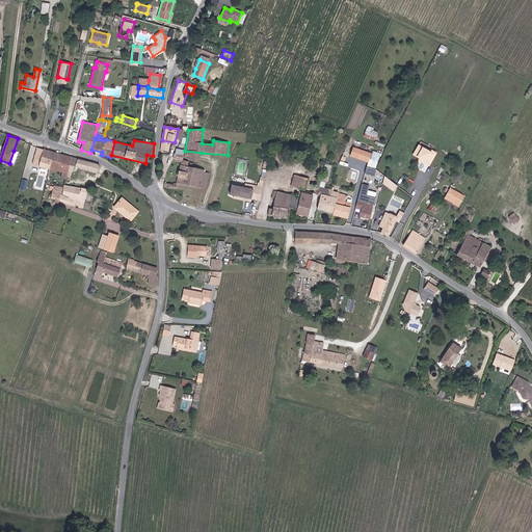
[(431,165),(439,151),(420,142),(414,154),(421,157),(419,160),(431,165)]
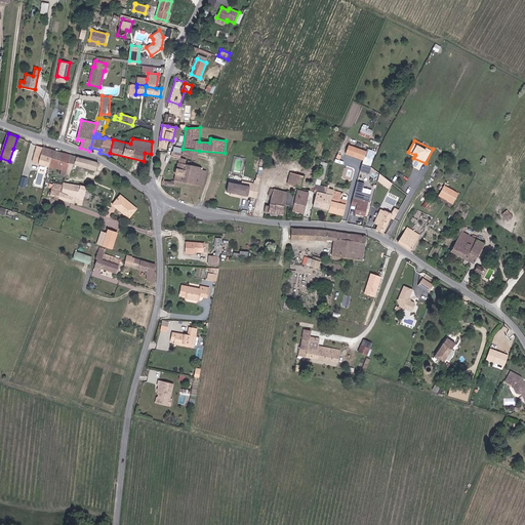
[(41,155),(43,148),(37,146),(32,161),(42,164),(48,166),(51,158),(41,155)]
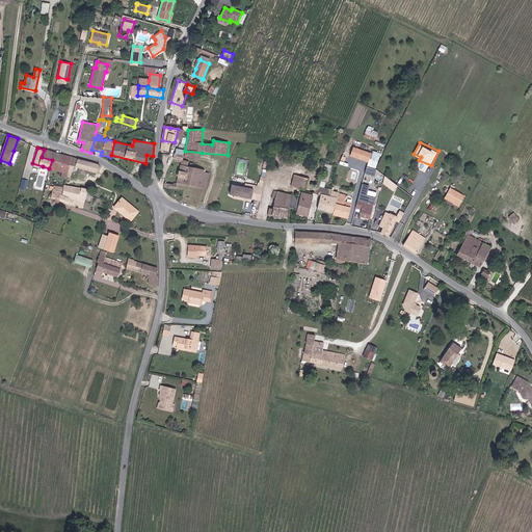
[(350,156),(368,162),(371,155),(352,149),(350,156)]
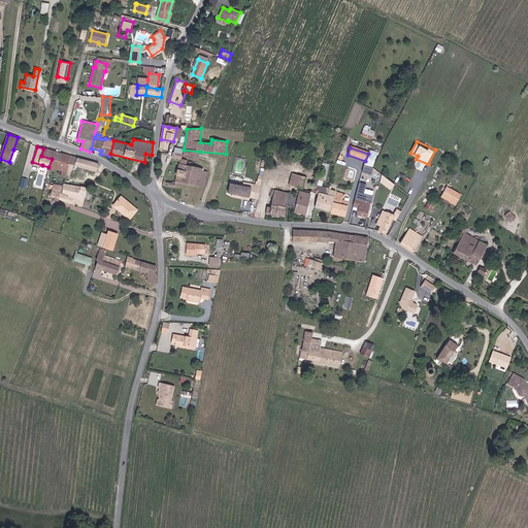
[(63,154),(43,149),(41,156),(52,159),(60,161),(63,154)]
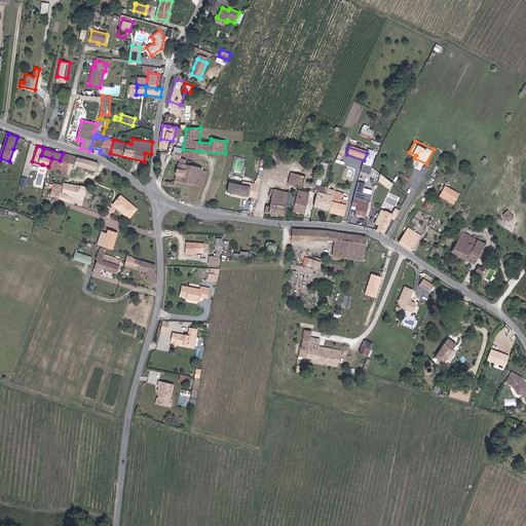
[(199,151),(183,149),(182,156),(197,160),(199,151)]
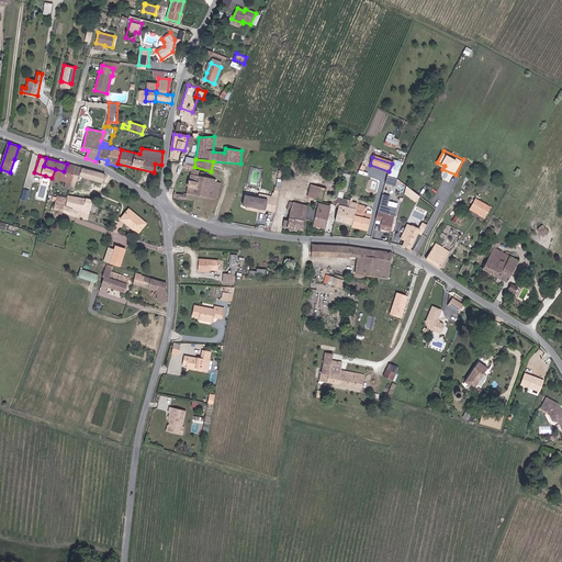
[(187,194),(195,195),(200,176),(201,171),(192,169),(194,164),(184,161),(182,168),(189,169),(188,170),(191,171),(187,193),(187,194)]
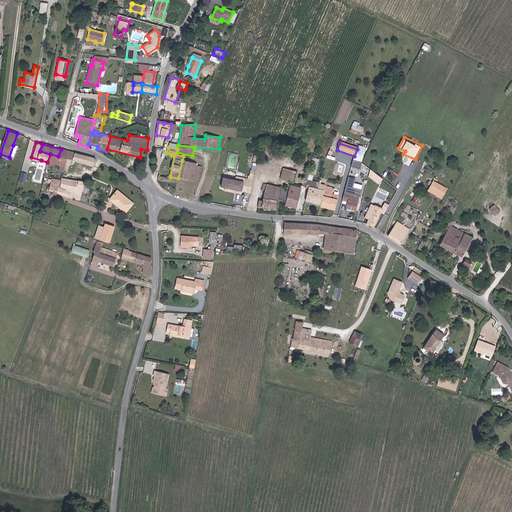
[(58,156),(50,154),(47,162),(60,166),(59,171),(63,172),(64,171),(69,151),(61,149),(58,156)]
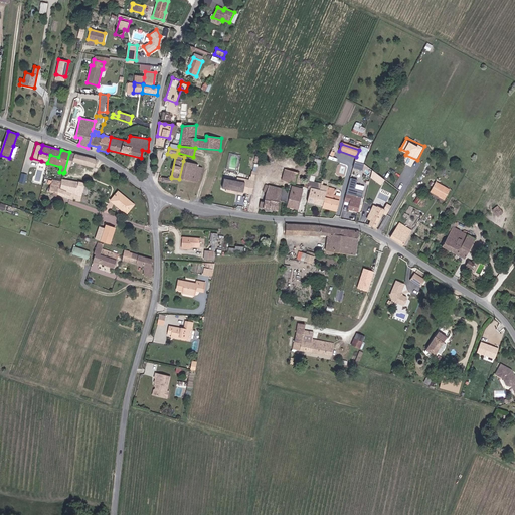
[(94,168),(97,160),(69,152),(64,172),(67,173),(69,167),(70,167),(71,161),(94,168)]
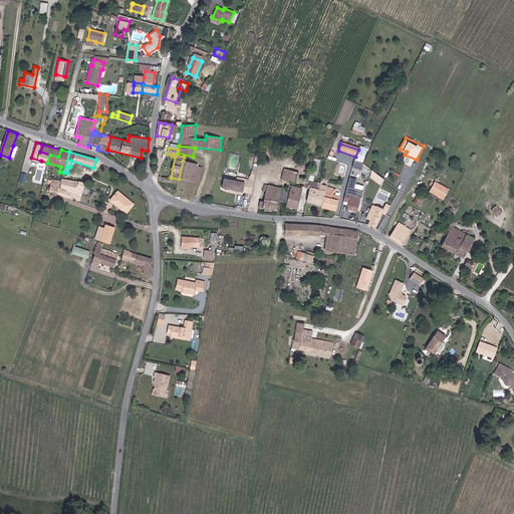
[(183,161),(179,179),(198,183),(199,180),(200,180),(203,168),(197,166),(198,164),(183,161)]
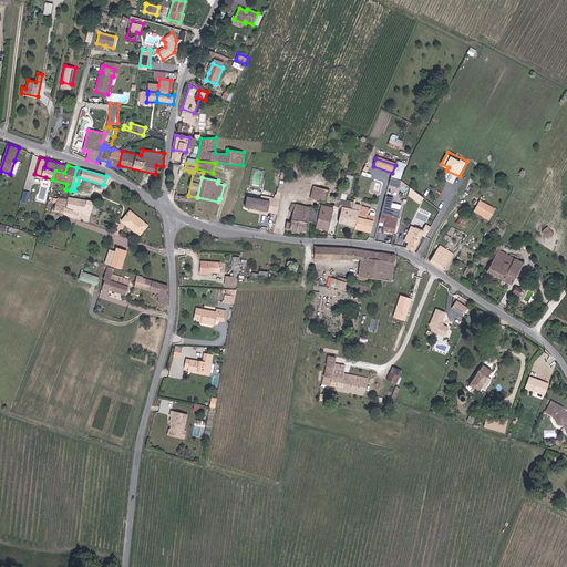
[(346,182),(342,192),(349,194),(353,178),(351,177),(350,183),(346,182)]
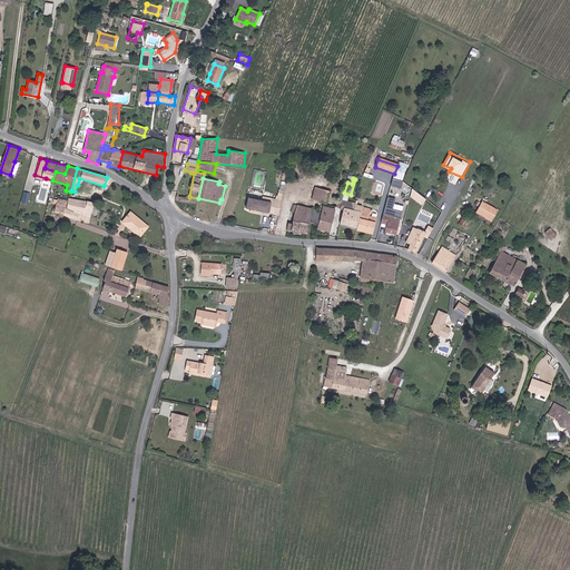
[(336,207),(341,208),(342,200),(343,196),(340,195),(340,193),(334,192),(334,193),(315,187),(312,200),(318,202),(315,210),(302,208),(302,209),(301,208),(301,207),(293,205),(293,208),(296,210),(294,213),(292,225),(288,224),(287,229),(307,234),(310,223),(317,225),(323,203),(326,204),(327,197),(333,198),(332,199),(337,202),(336,207)]
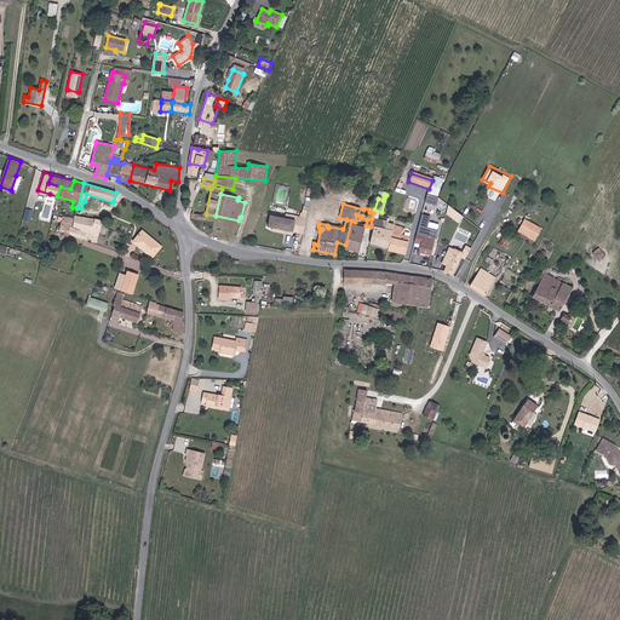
[(459,222),(465,214),(451,205),(446,212),(459,222)]
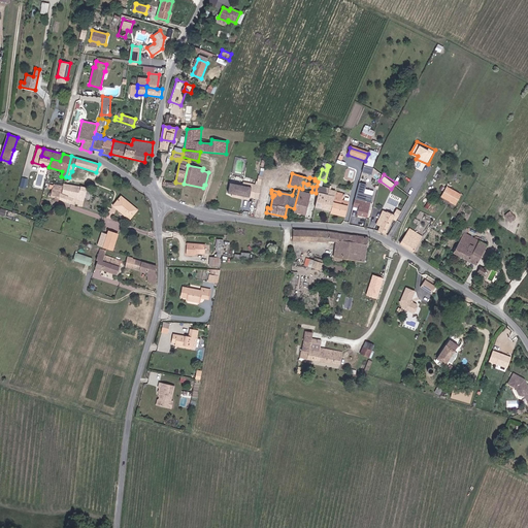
[(252,188),(230,183),(228,193),(250,198),(251,196),(255,197),(256,189),(256,186),(252,185),(252,188)]
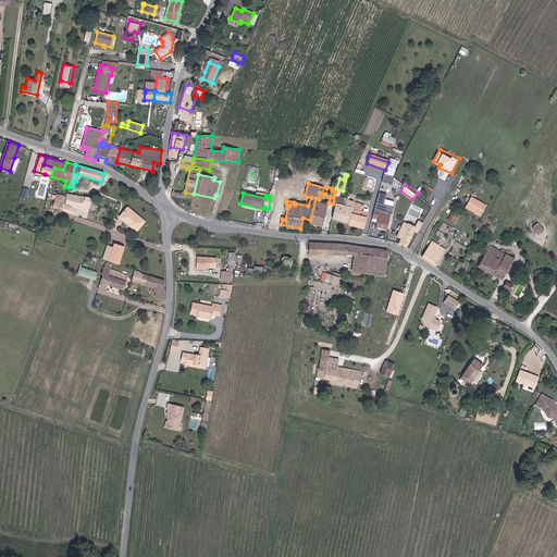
[(79,218),(87,218),(89,211),(82,209),(64,203),(63,203),(65,196),(57,194),(56,196),(56,199),(54,199),(52,208),(58,209),(57,212),(61,212),(62,210),(79,218)]
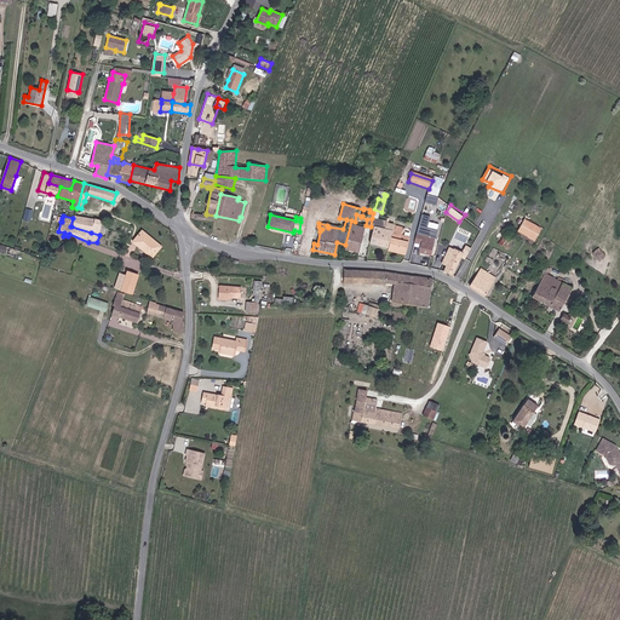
[(91,233),(95,219),(74,216),(72,227),(91,233)]
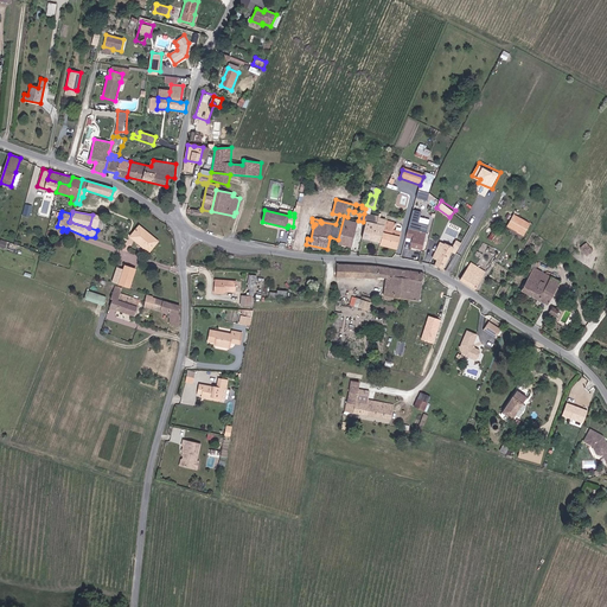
[(93,215),(89,228),(97,230),(100,217),(101,216),(93,215)]
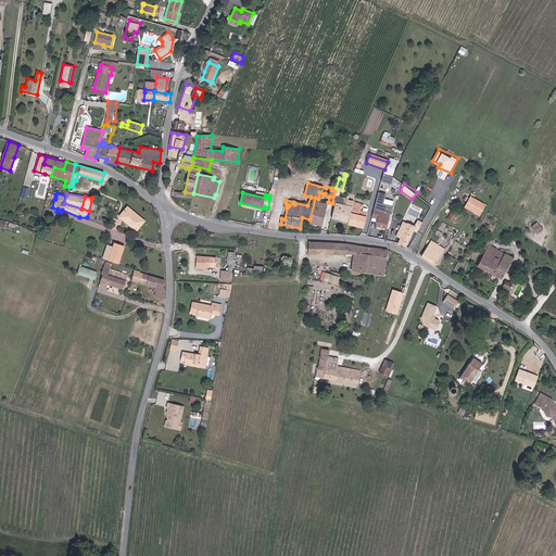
[(465,206),(480,215),(485,205),(470,197),(465,206)]
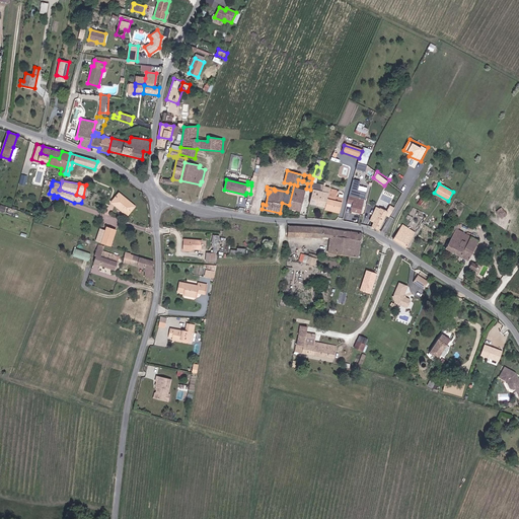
[(289,208),(300,211),(305,191),(294,188),(289,208)]
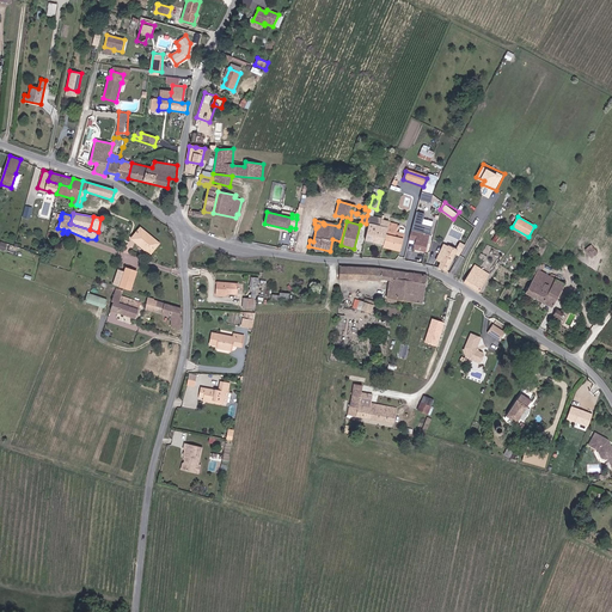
[(383,226),(380,225),(378,232),(368,230),(367,230),(365,240),(383,244),(401,249),(404,237),(396,234),(397,232),(398,225),(390,222),(389,226),(383,225),(383,226)]
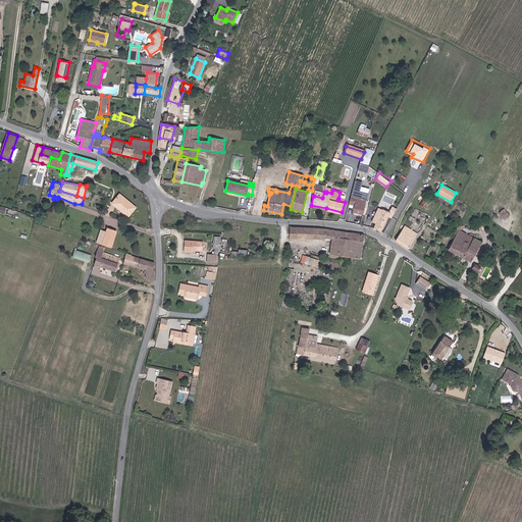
[(358,193),(352,191),(349,205),(354,206),(352,212),(363,215),(367,201),(368,197),(358,194),(358,193)]
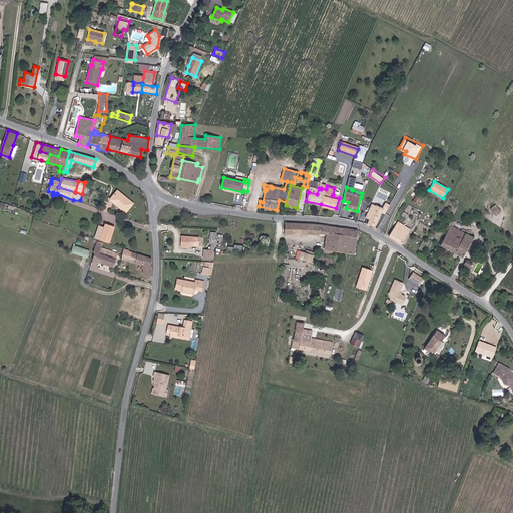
[(125,200),(126,199),(117,191),(110,200),(125,212),(131,205),(125,200)]
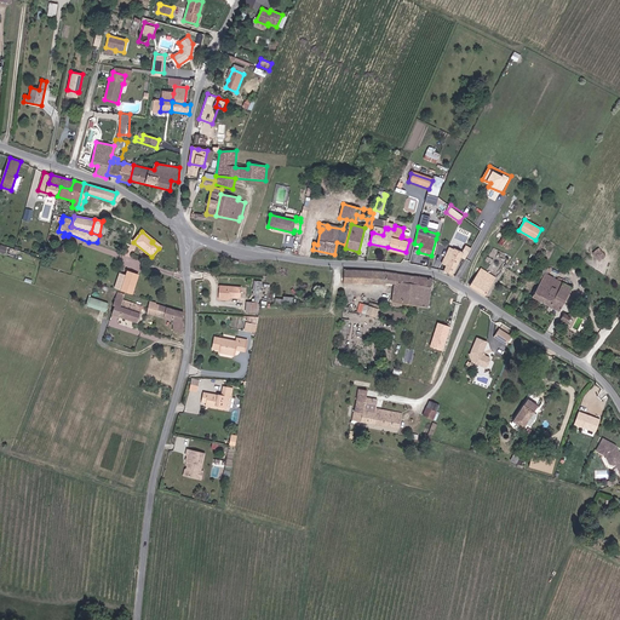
[(443,271),(453,275),(464,252),(454,248),(443,271)]
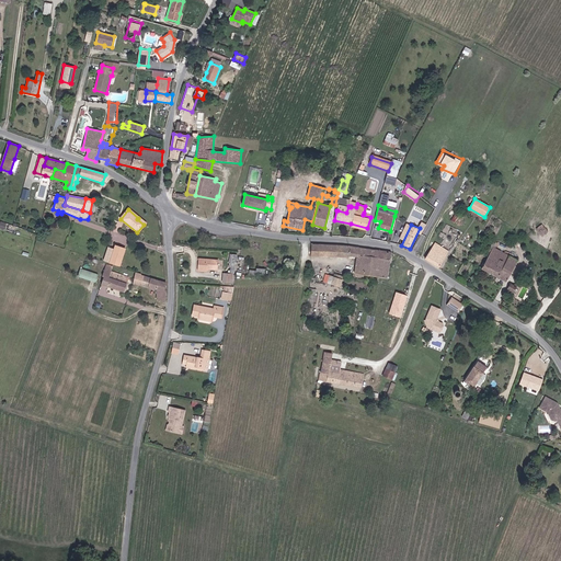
[(435,243),(425,259),(438,267),(449,252),(435,243)]
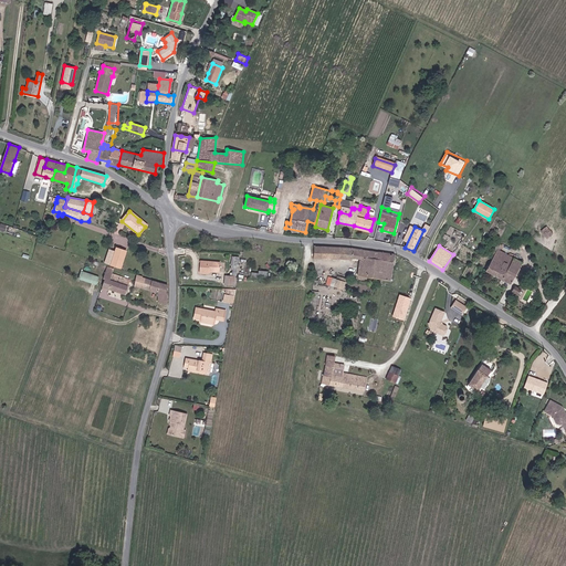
[(357,275),(377,279),(380,260),(377,260),(379,252),(348,248),(315,247),(314,259),(331,259),(331,260),(352,260),(352,259),(359,259),(357,275)]
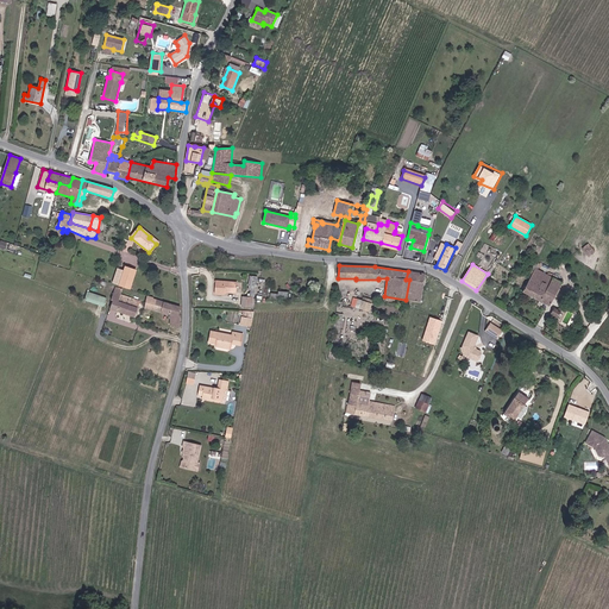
[(130,289),(136,270),(125,267),(119,286),(130,289)]
